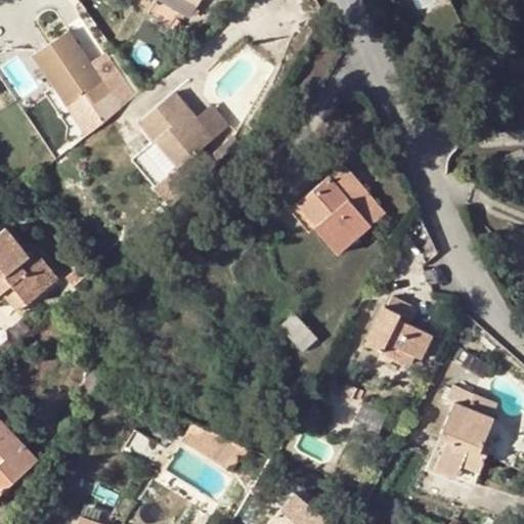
[(412,0),(418,11),(446,0),(412,0)]
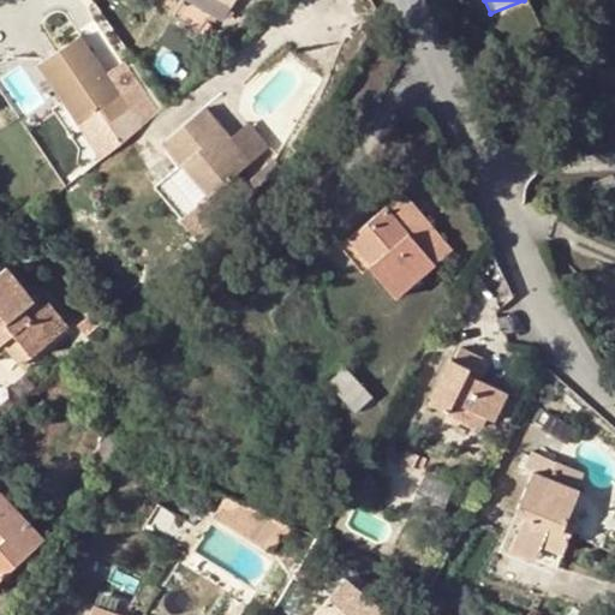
[(78,42),(36,70),(63,107),(78,130),(99,115),(119,144),(139,127),(120,100),(103,76),(78,42)]
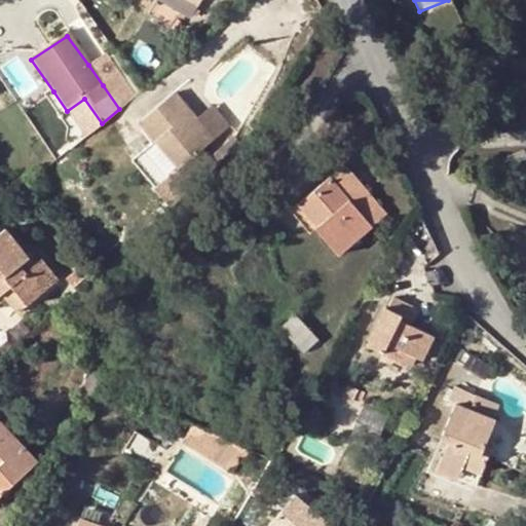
[(103,85),(119,109),(132,99),(102,57),(88,65),(103,85)]
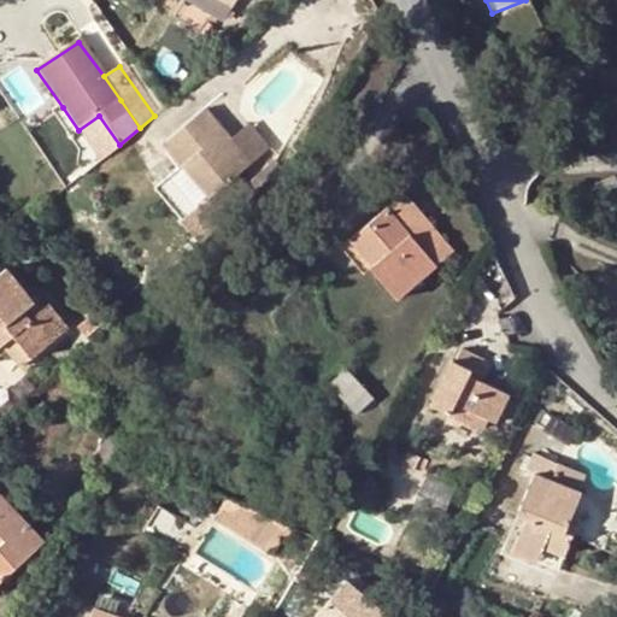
[(78,130),(63,107),(52,115),(80,154),(78,169),(82,175),(119,145),(99,116),(78,130)]
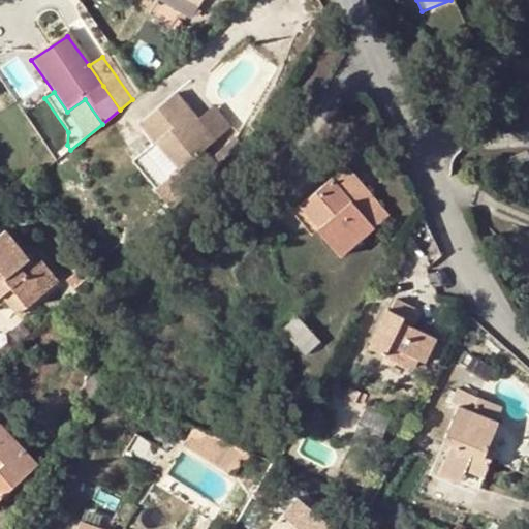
[(142,123),(156,142),(180,172),(203,154),(215,143),(177,95),(142,123)]
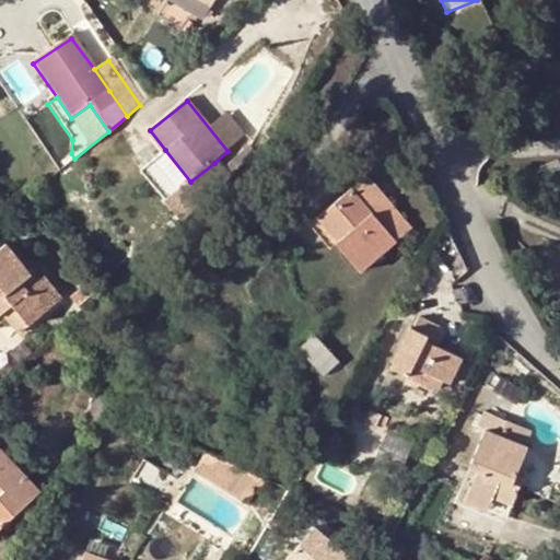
[(190,182),(165,150),(140,172),(181,222),(228,178),(214,163),(190,182)]
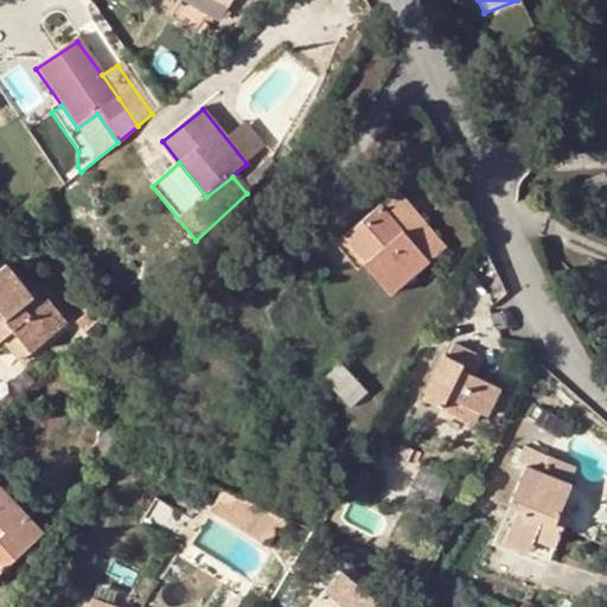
[(249,179),(256,185),(275,170),(269,163),(249,179)]
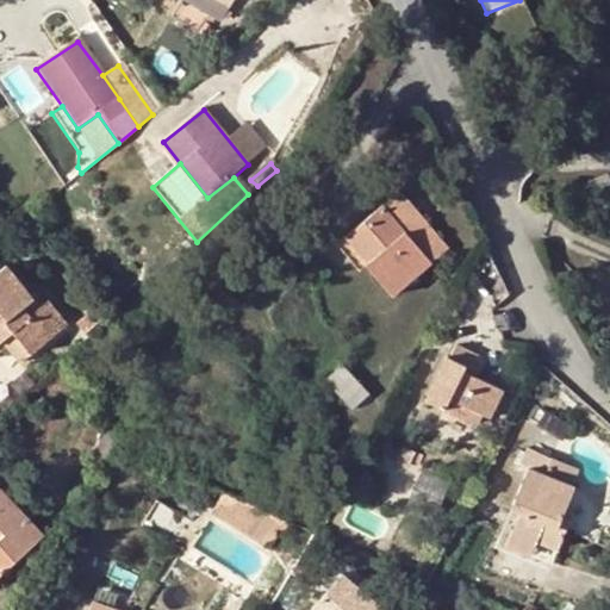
[(400,192),(385,204),(434,263),(448,250),(400,192)]
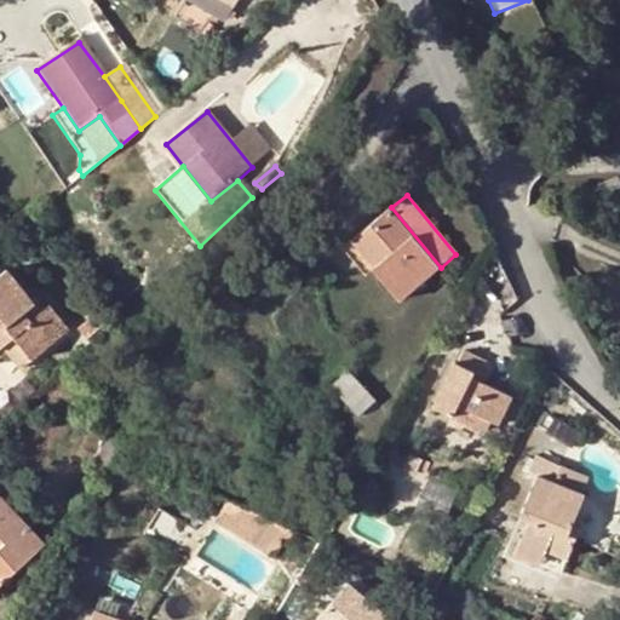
[(373,269),(401,302),(441,268),(391,207),(352,241),(373,265),(373,269)]
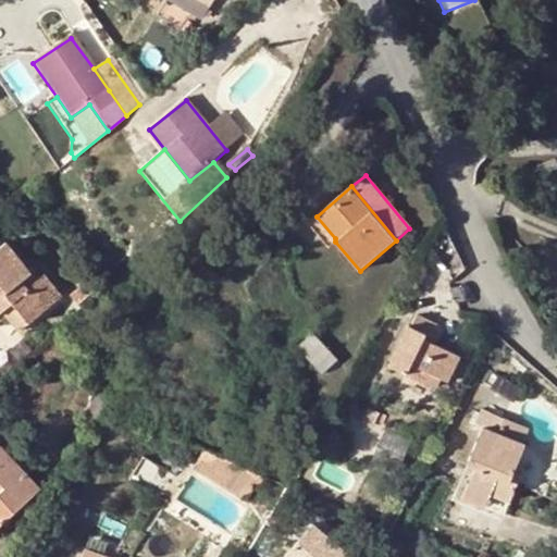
[(24,281),(32,274),(5,243),(0,247),(0,312),(1,311),(12,302),(28,324),(61,299),(44,277),(38,283),(31,289),(24,281)]
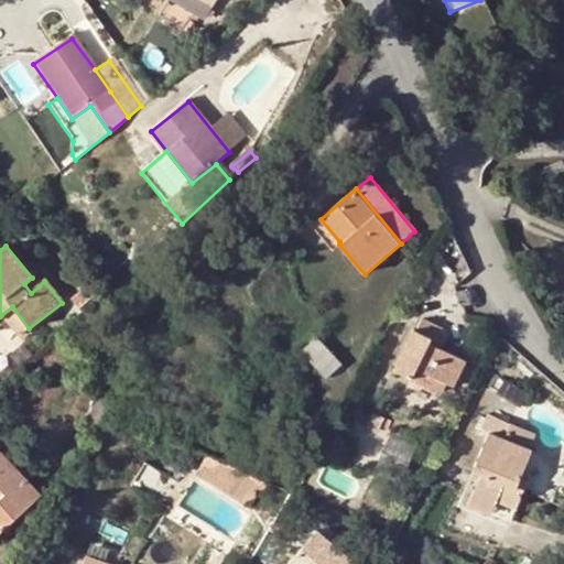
[(39,286),(32,278),(24,284),(31,293),(39,286)]
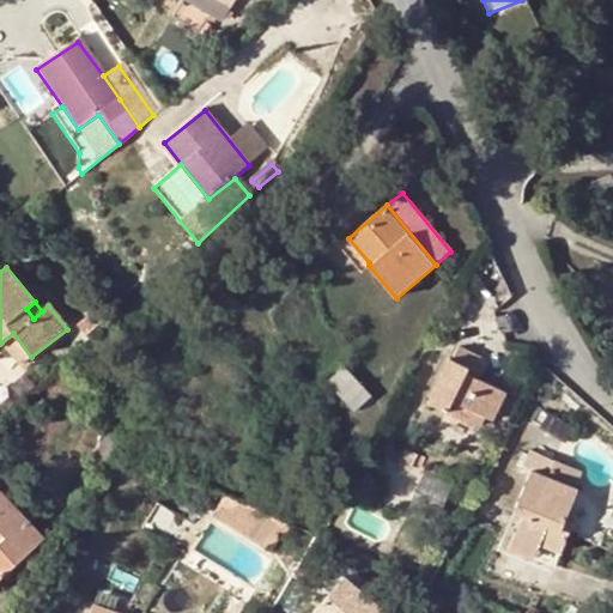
[(13,333),(1,343),(20,366),(31,357),(13,333)]
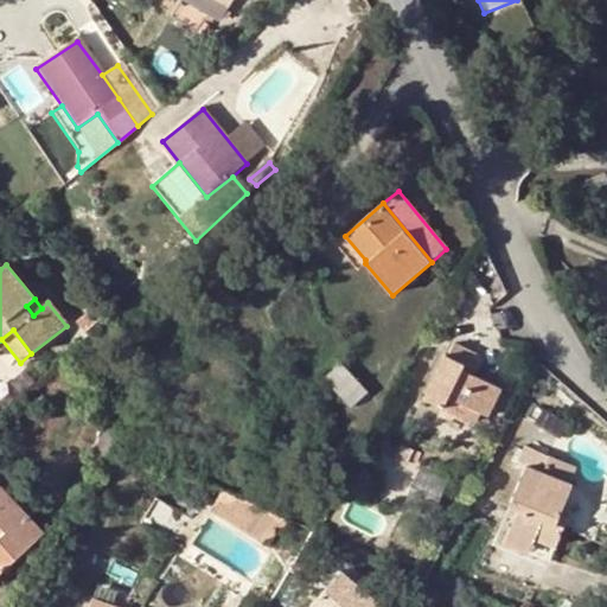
[(500,389),(474,375),(461,368),(468,355),(470,350),(454,343),(449,353),(445,356),(425,397),(442,406),(447,396),(487,415),(500,389)]
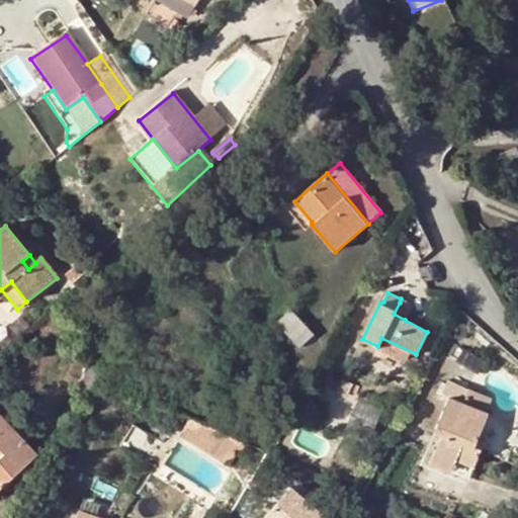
[(411,308),(400,303),(394,314),(405,320),(411,308)]
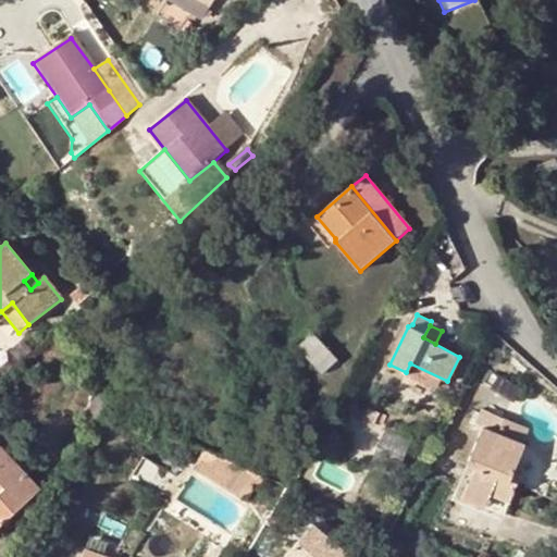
[(297,347),(321,375),(337,359),(313,333),(297,347)]
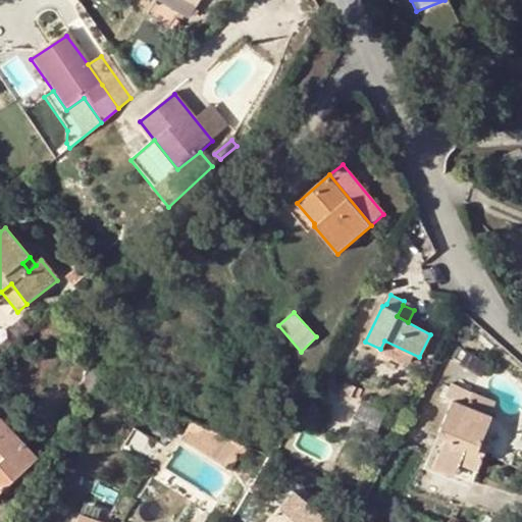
[(117,344),(109,352),(114,358),(122,349),(117,344)]
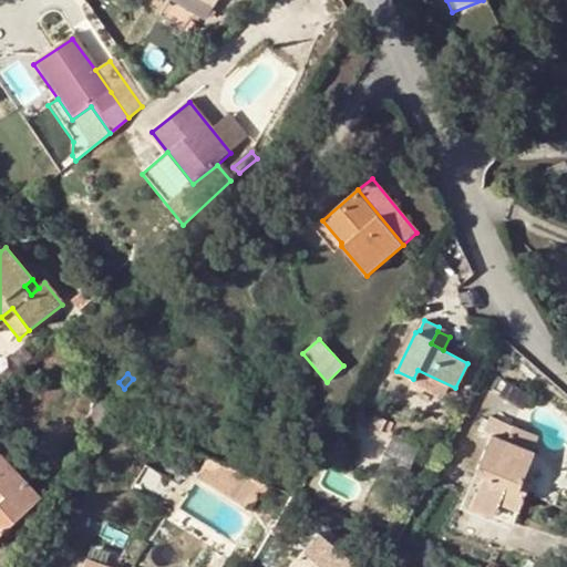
[(515,387),(508,399),(524,409),(532,395),(515,387)]
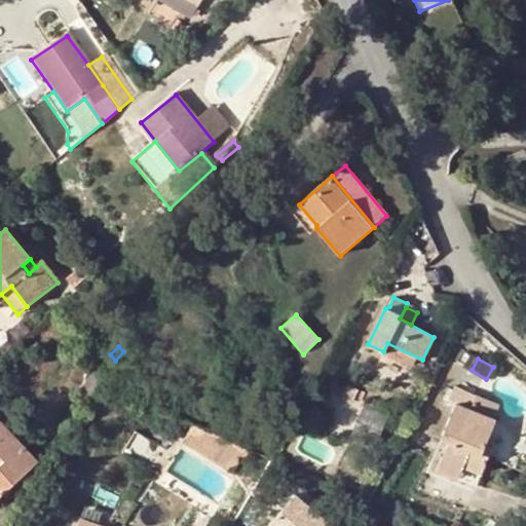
[(455,405),(442,438),(448,441),(438,467),(477,484),(489,455),(483,452),(495,421),(494,420),(471,410),(477,396),(455,386),(449,402),(455,405)]
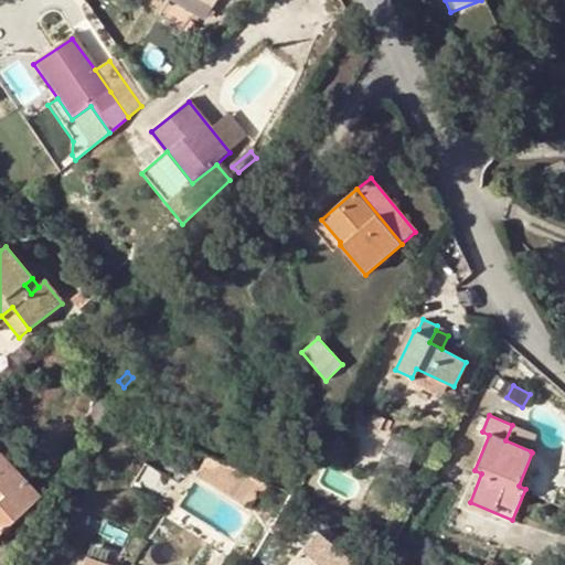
[(536,435),(512,425),(505,440),(531,451),(536,435)]
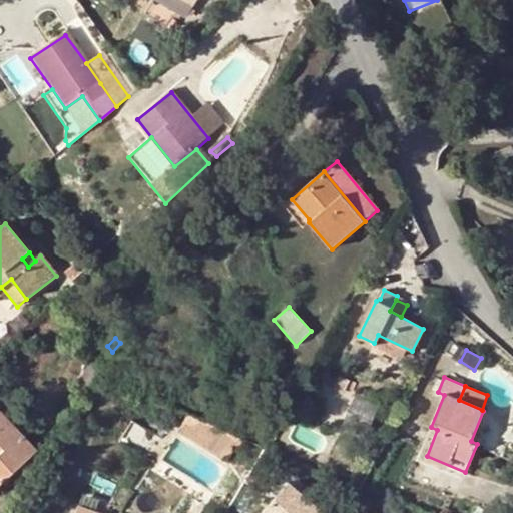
[(356,398),(343,425),(365,436),(378,408),(356,398)]
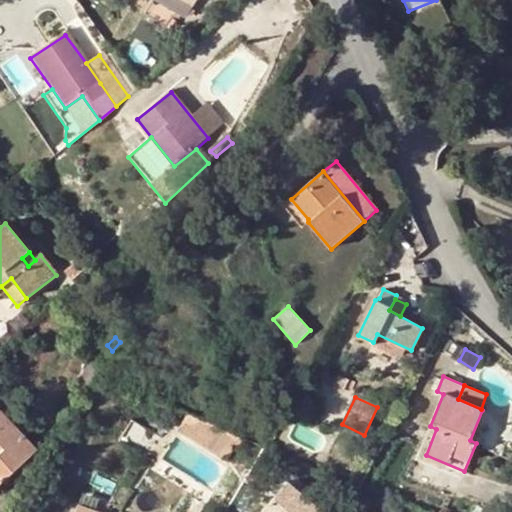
[(0,446),(3,449),(0,451),(0,482),(37,449),(0,409),(0,446)]
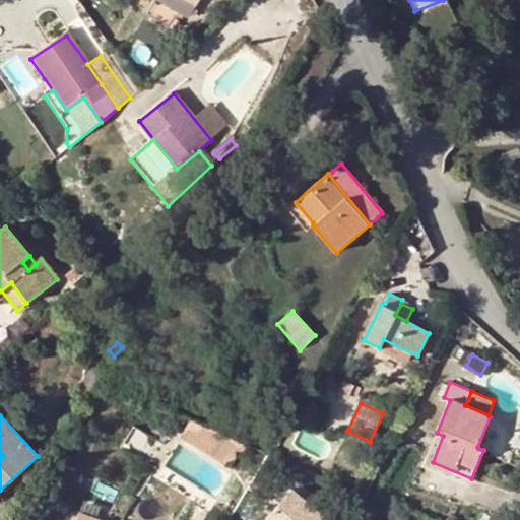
[(250,446),(192,420),(183,438),(224,465),(225,462),(232,465),(238,455),(242,457),(250,446)]
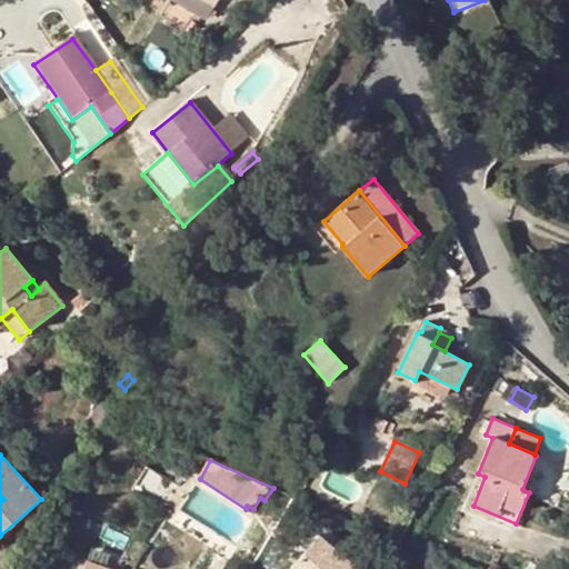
[(478,473),(463,508),(471,512),(473,506),(485,477),(478,473)]
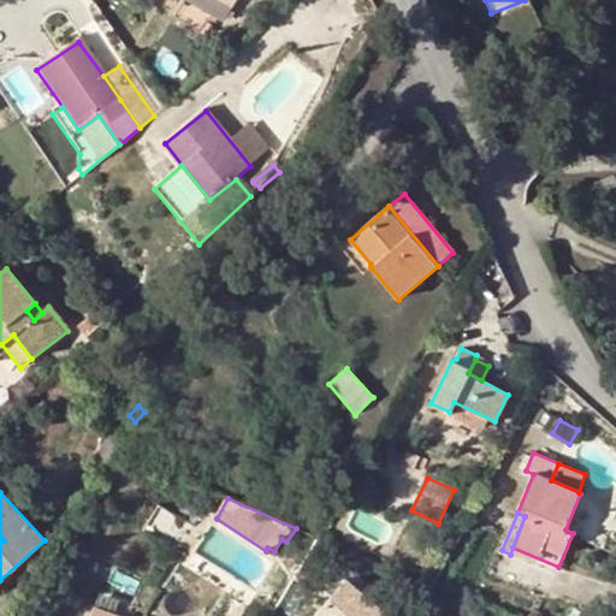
[(267,548),(266,551),(276,558),(286,542),(282,539),(274,551),(267,548)]
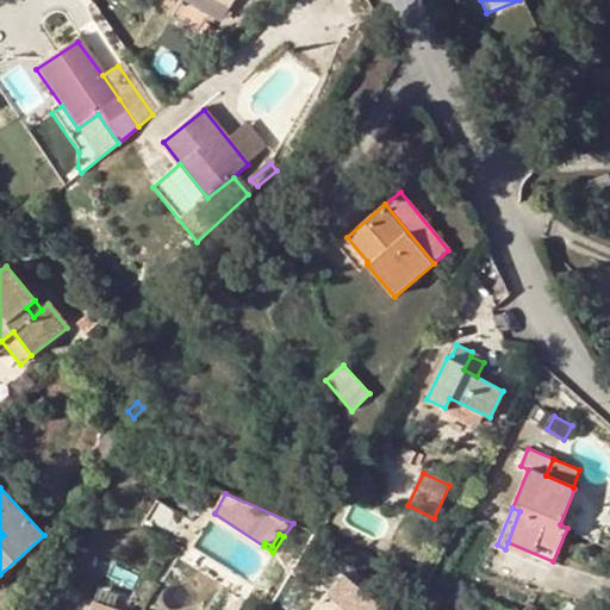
[(508,542),(505,549),(549,568),(553,561),(508,542)]
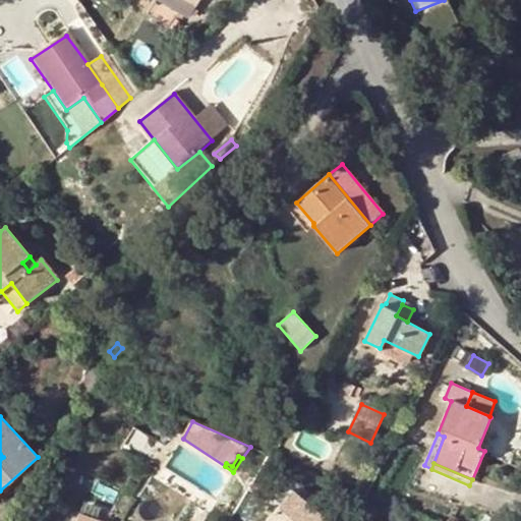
[(328,520),(313,508),(292,490),(267,520),(328,520)]
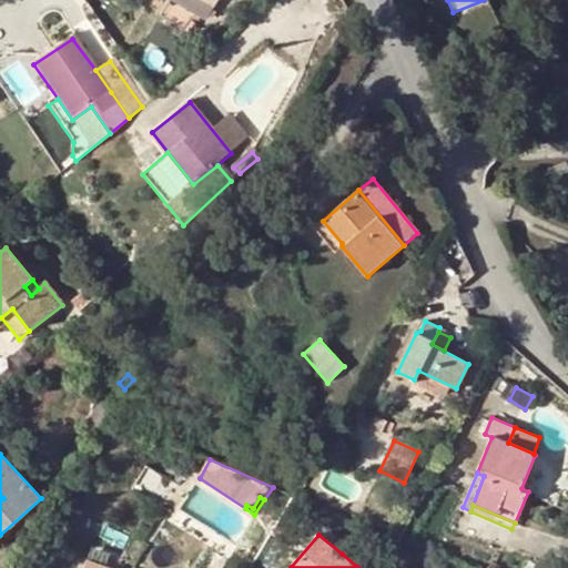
[(346,547),(342,554),(357,567),(363,561),(346,547)]
